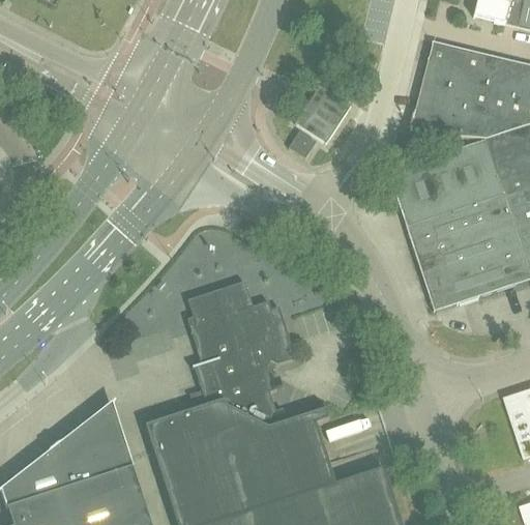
[(475,0),(475,3),(472,15),(504,22),(509,1),(524,4),(519,24),(529,26),(529,0),(475,0)]
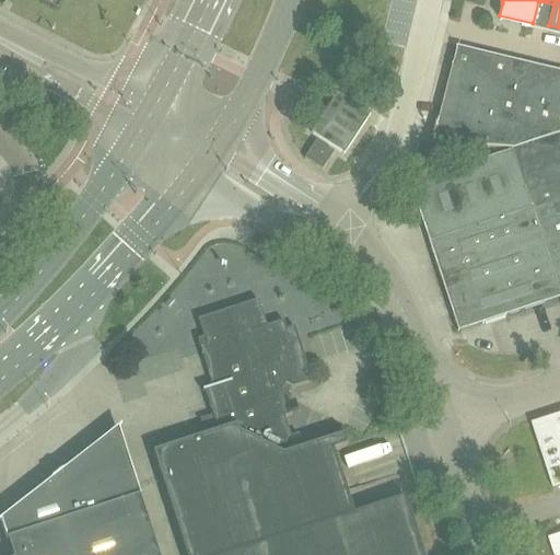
[(559,67),(455,42),(432,137),(446,139),(512,145),(559,128),(559,67)]
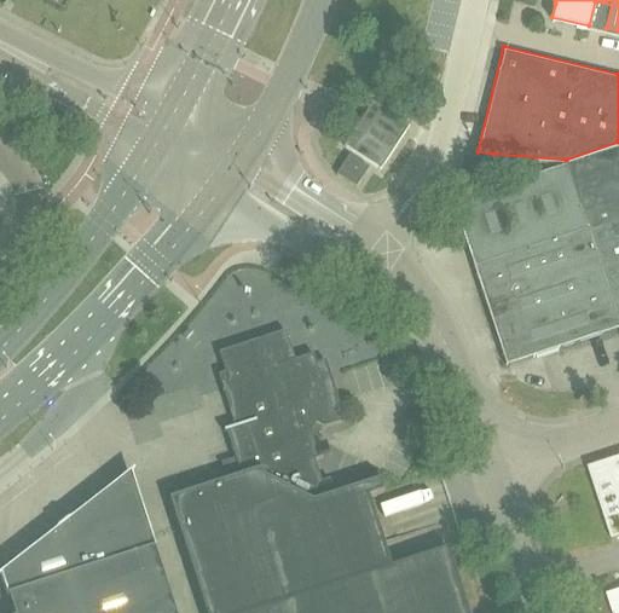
[(380,165),(409,121),(372,98),(343,142),(380,165)]
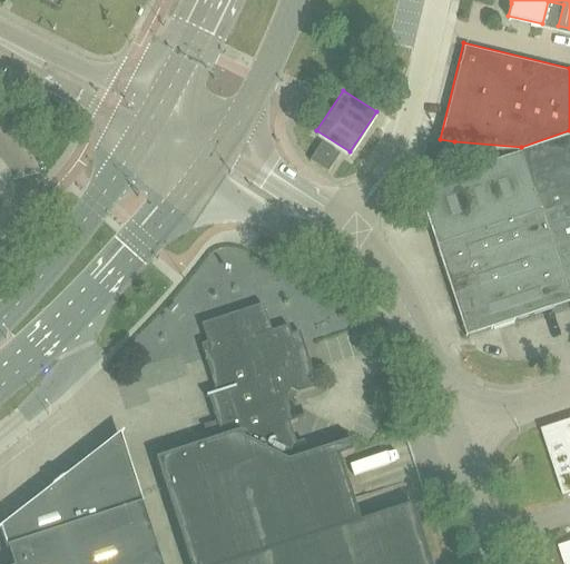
[(521,148),(542,209),(569,199),(569,130),(521,147),(524,147),(521,148)]
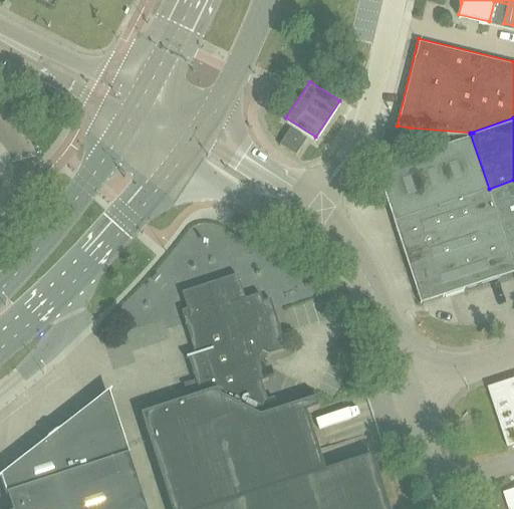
[(305,136),(293,128),(289,125),(279,142),(295,152),(305,136)]
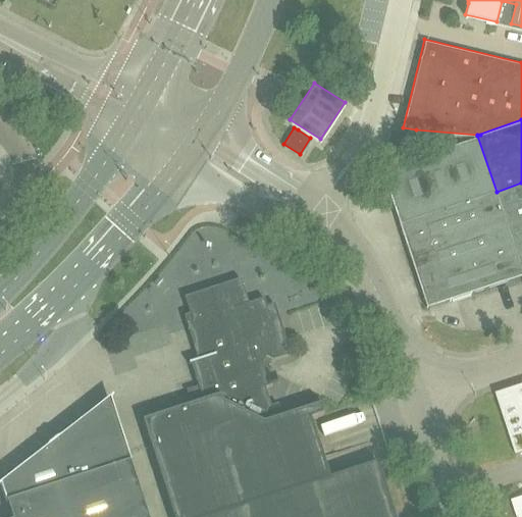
[(406,132),(402,132),(389,128),(383,156),(400,159),(406,132)]
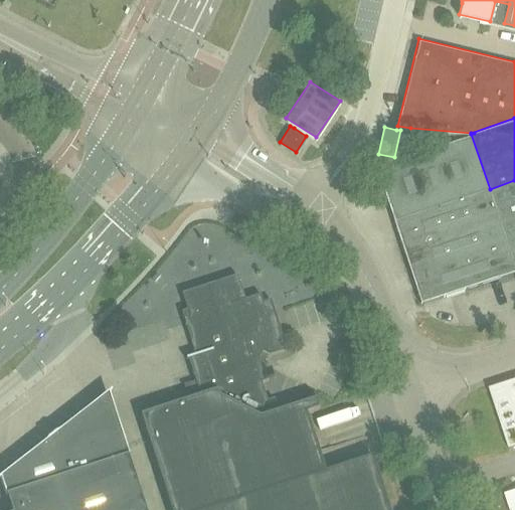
[(376,165),(420,300),(514,269),(514,266),(490,189),(471,134),(376,165)]
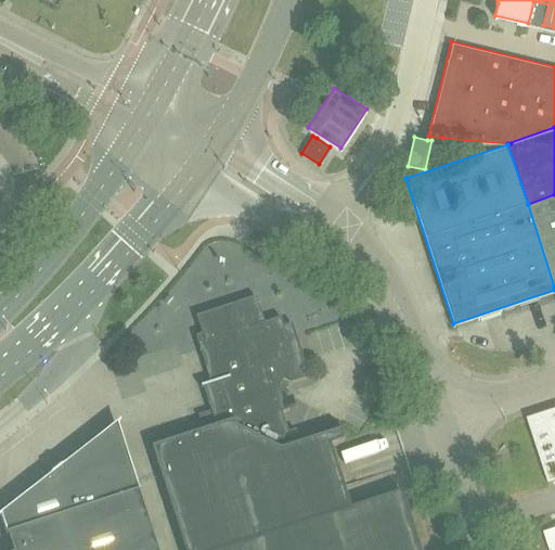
[(554,194),(528,204),(554,286),(554,194)]
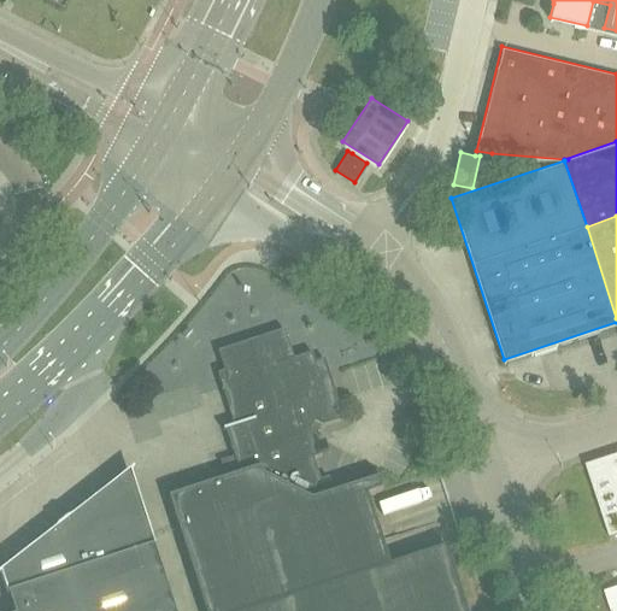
[(217,370),(222,383),(234,422),(224,426),(239,470),(168,493),(177,524),(205,610),(468,610),(446,542),(389,560),(366,491),(382,486),(381,485),(382,485),(378,474),(333,488),(328,474),(319,476),(312,454),(328,448),(324,435),(322,436),(321,434),(318,434),(317,432),(316,432),(319,421),(322,422),(342,415),(323,354),(315,358),(312,348),(293,356),(283,327),(218,347),(224,368),(217,370)]
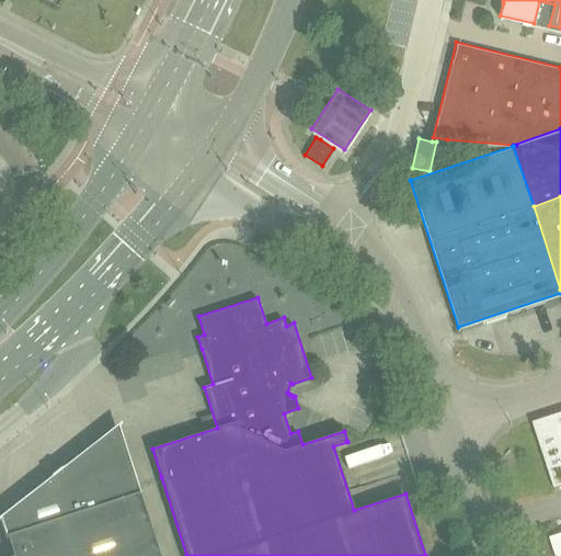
[(560,484),(560,411),(545,418),(534,421),(554,486),(560,484)]
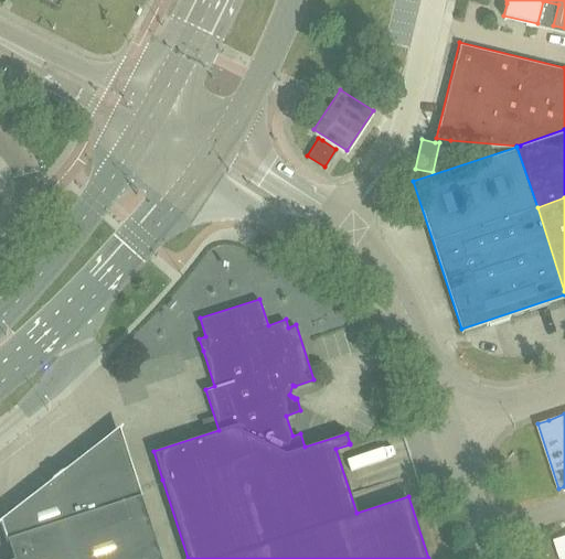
[(160,558),(138,488),(118,428),(117,428),(0,518),(0,522),(12,558),(160,558)]
